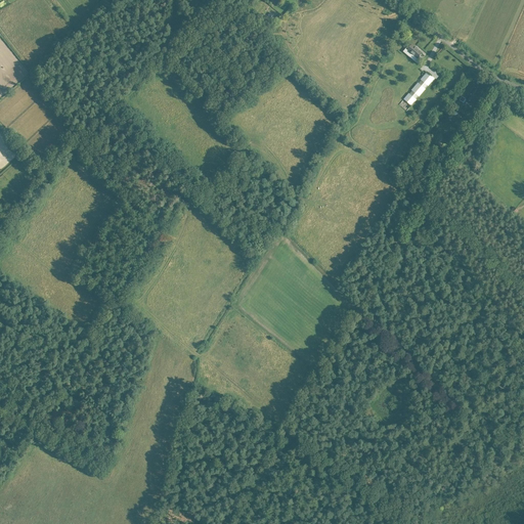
[(411,45),(406,51),(410,55),(415,59),(417,57),(420,59),(424,54),(421,51),(422,51),(418,48),(415,46),(413,47),(411,45)]
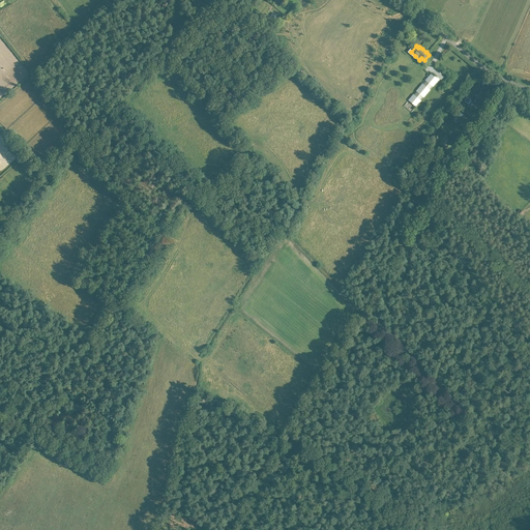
[(432,74),(425,81),(433,87),(439,80),(432,74)]
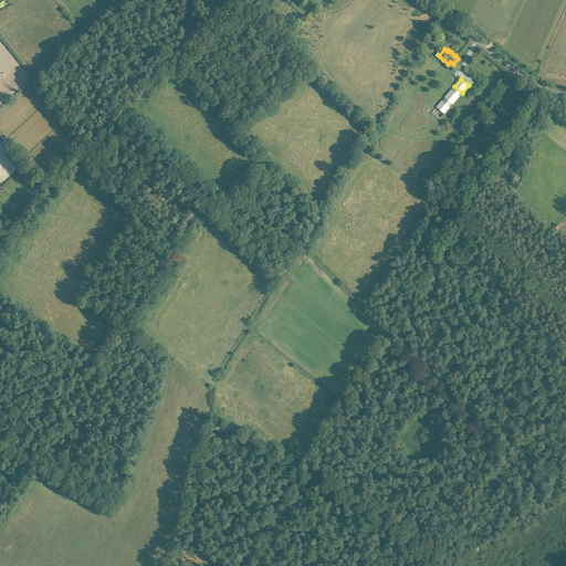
[(444,97),(452,104),(460,96),(452,90),(444,97)]
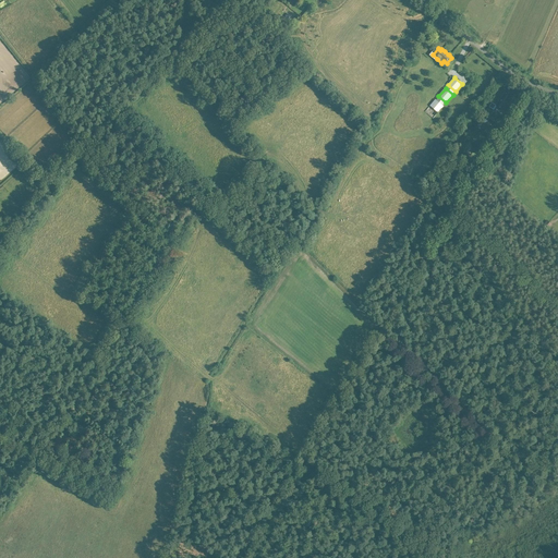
[(507,91),(497,106),(504,110),(509,102),(507,101),(509,99),(510,99),(513,95),(507,91)]
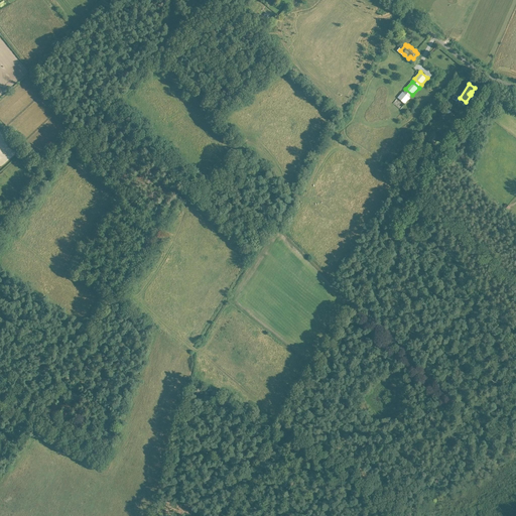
[(410,98),(403,92),(398,98),(405,104),(410,98)]
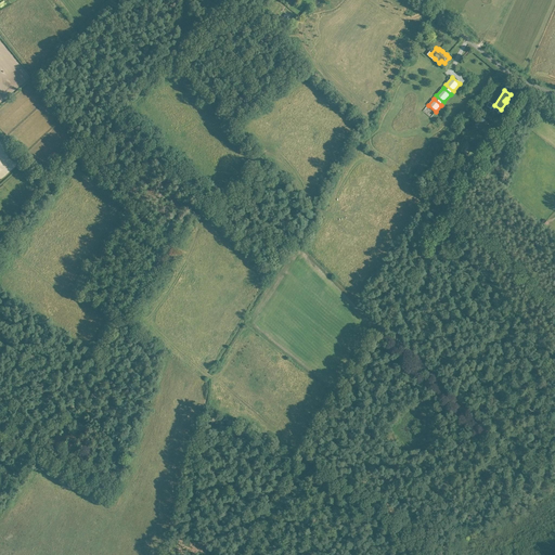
[(486,114),(482,112),(479,115),(488,121),(490,117),(489,117),(492,113),(489,110),(486,114)]
